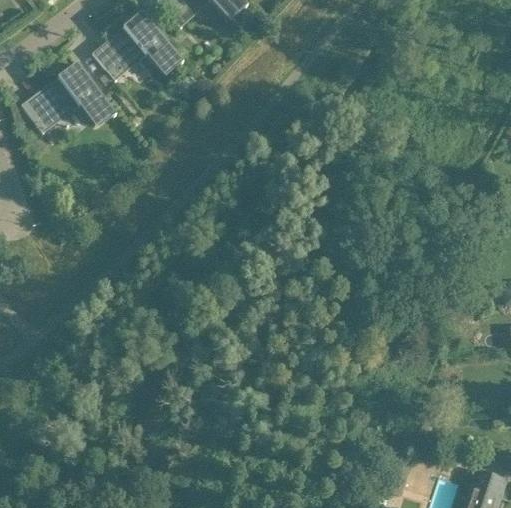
[(157,0),(174,18),(181,26),(193,15),(189,11),(201,0),(212,0),(228,17),(233,11),(234,12),(243,3),(245,2),(243,0),(157,0)]
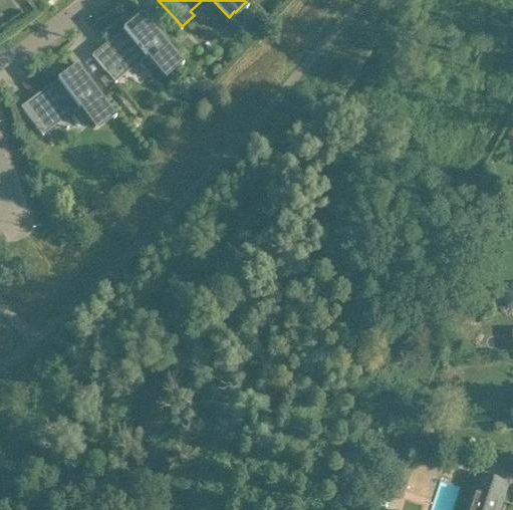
[(106,41),(93,52),(108,70),(115,79),(129,69),(124,65),(143,49),(147,54),(148,53),(164,72),(169,67),(170,68),(180,59),(182,58),(142,11),(141,12),(123,26),(124,27),(127,31),(109,45),(106,41)]
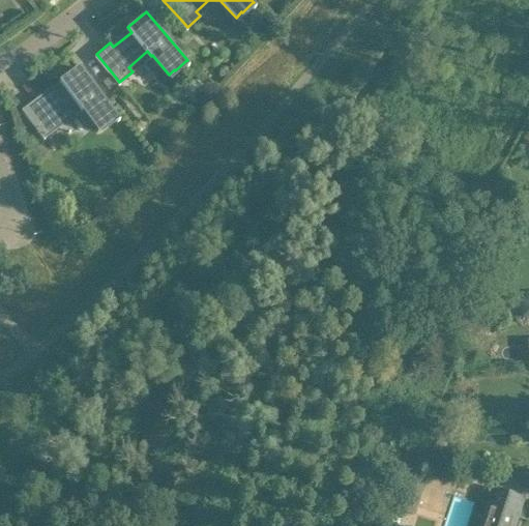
[(41,93),(23,107),(36,125),(40,132),(45,137),(62,123),(59,118),(79,104),(82,109),(83,108),(98,128),(105,124),(116,116),(118,115),(80,64),(78,65),(60,79),(64,84),(45,98),(41,93)]
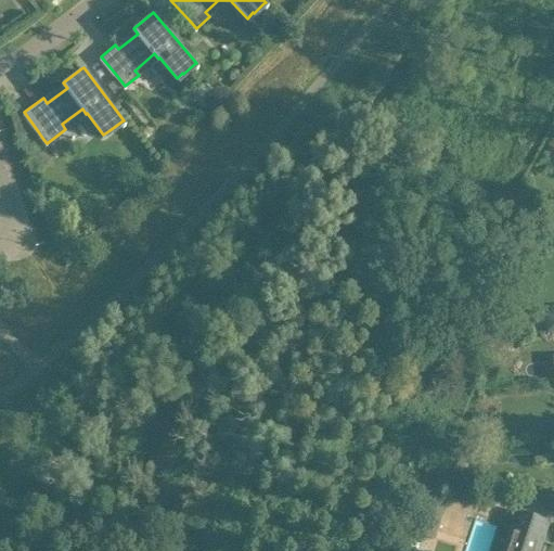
[(523,331),(535,321),(527,311),(515,320),(523,331)]
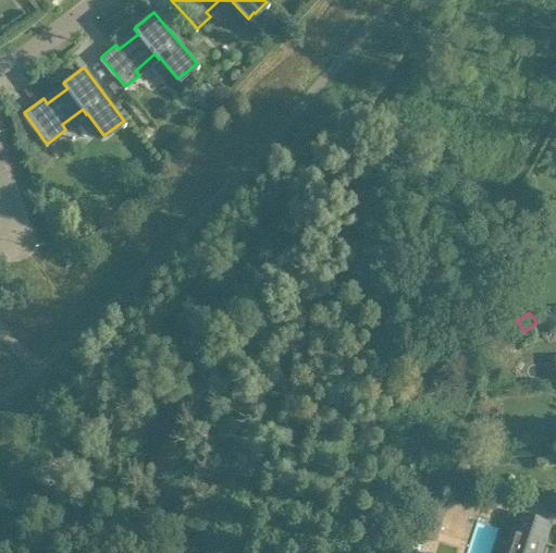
[(436,538),(449,500),(421,490),(408,529),(436,538)]
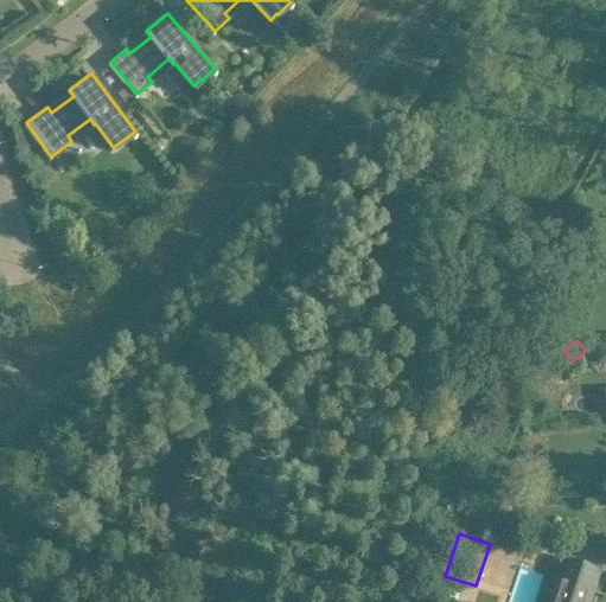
[(600,567),(600,565),(566,555),(550,601),(585,601),(598,565),(600,567)]
